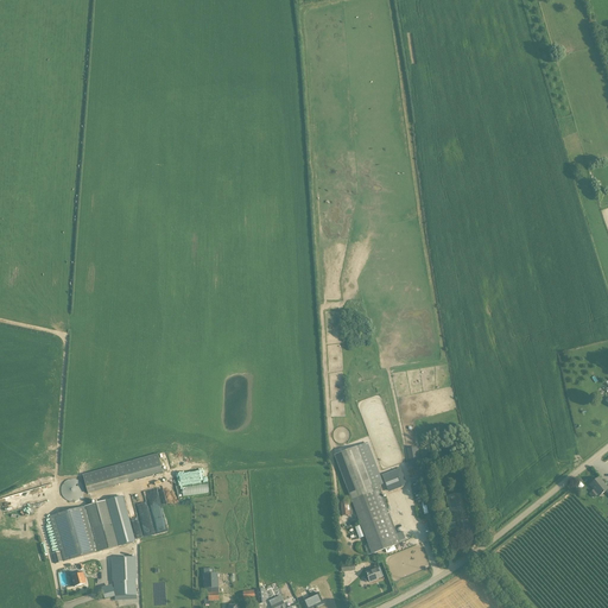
[(372,553),(400,544),(378,486),(381,485),(366,443),(335,455),(350,496),(352,500),(348,501),(340,502),(341,517),(350,515),(353,514),(352,506),(352,501),(372,553)]
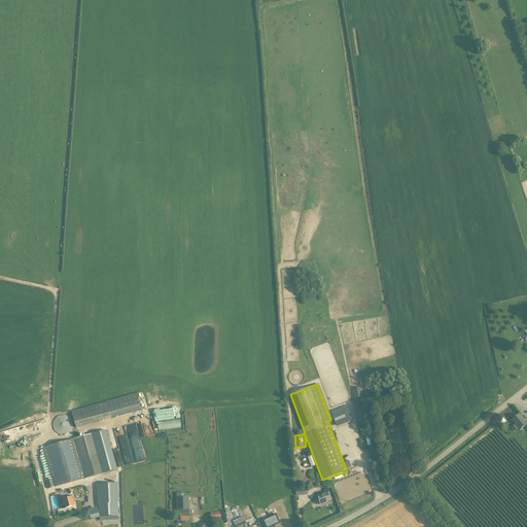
[(362,399),(360,387),(352,389),(354,401),(362,399)]
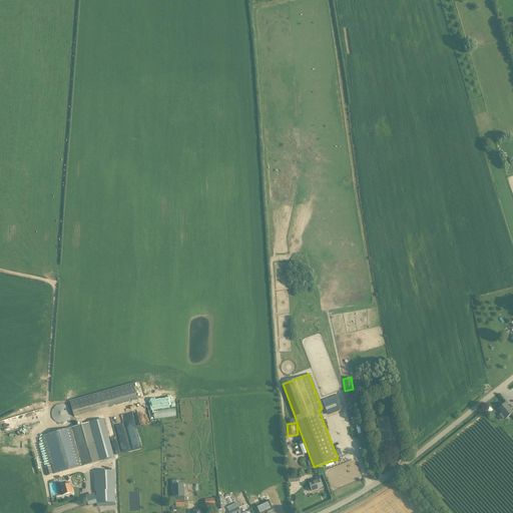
[(135,391),(137,399),(144,397),(144,398),(147,397),(160,394),(155,378),(140,382),(133,384),(135,391)]
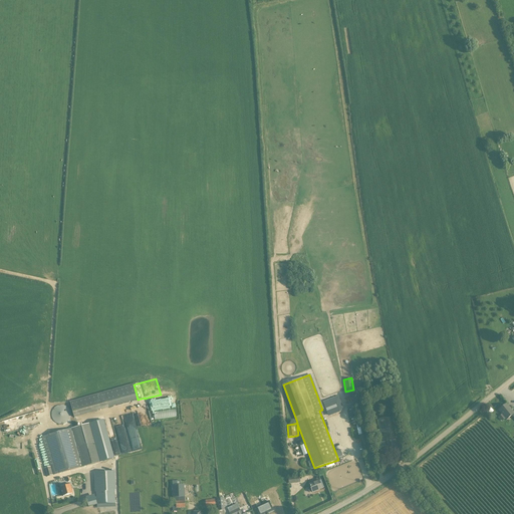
[(136,392),(134,384),(70,402),(74,418),(138,400),(136,392)]
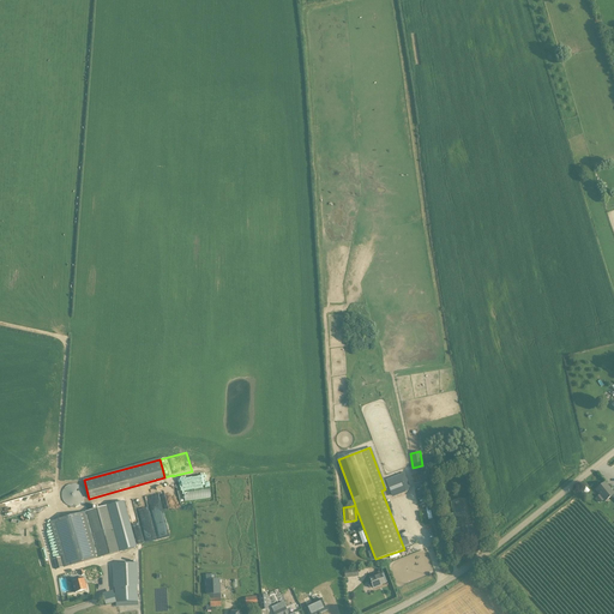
[(385,480),(389,487),(387,488),(392,498),(407,492),(402,482),(399,474),(385,480)]
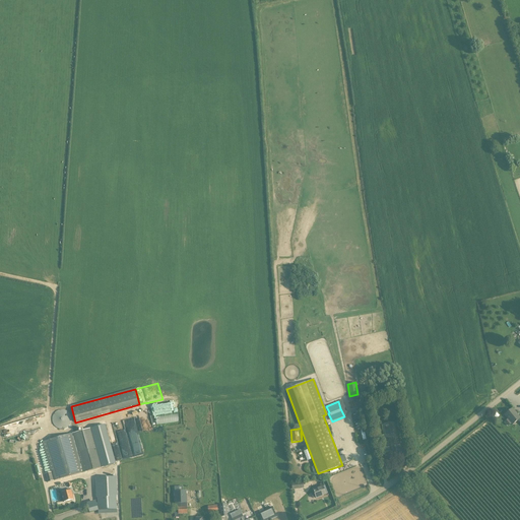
[(516,420),(519,417),(516,413),(512,408),(505,414),(508,418),(505,421),(508,426),(511,424),(512,424),(516,420)]
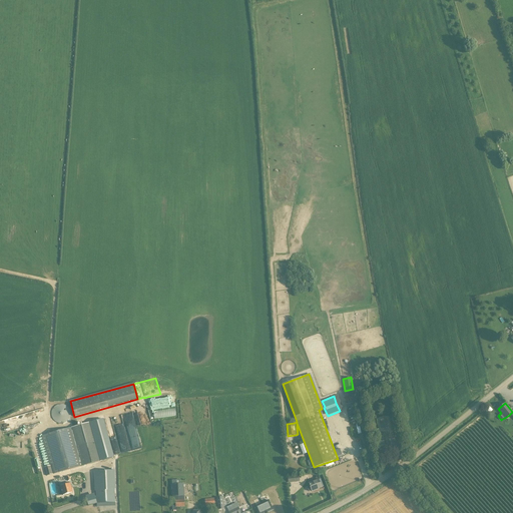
[(69,409),(67,407),(65,405),(62,405),(60,405),(57,405),(55,407),(53,409),(52,411),(51,414),(52,417),(53,419),(55,421),(57,423),(60,423),(62,423),(65,423),(67,421),(69,419),(70,417),(70,414),(70,411),(69,409)]
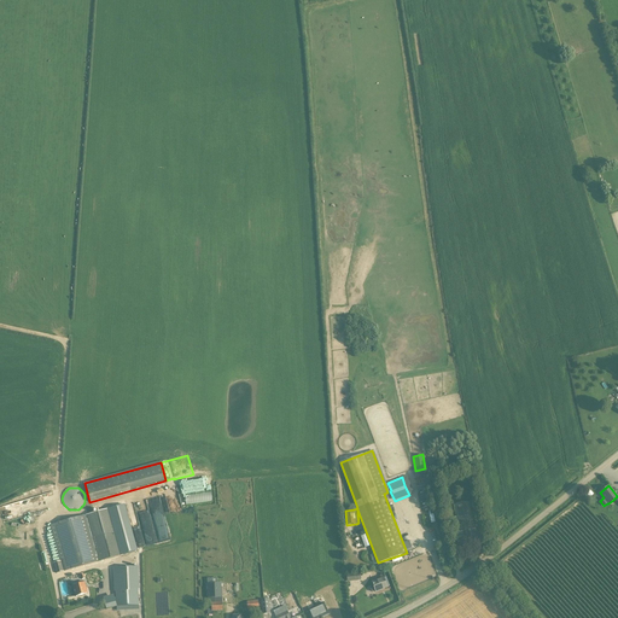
[(211,491),(185,495),(186,503),(213,501),(211,491)]
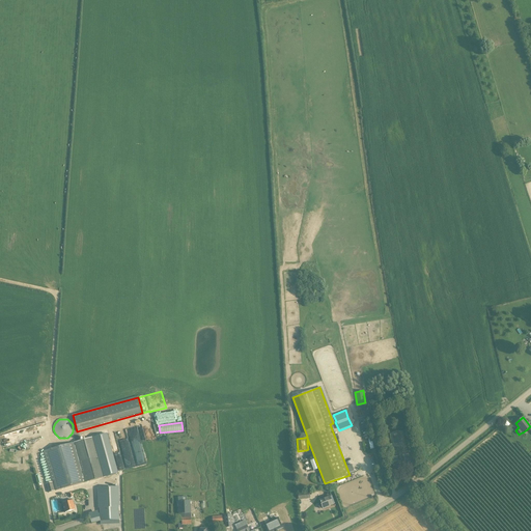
[(2,435),(4,447),(15,445),(12,432),(2,435)]
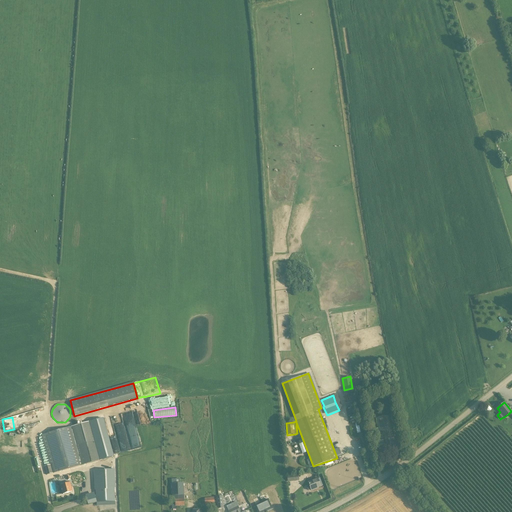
[(102,418),(90,422),(91,427),(100,460),(113,457),(102,418)]
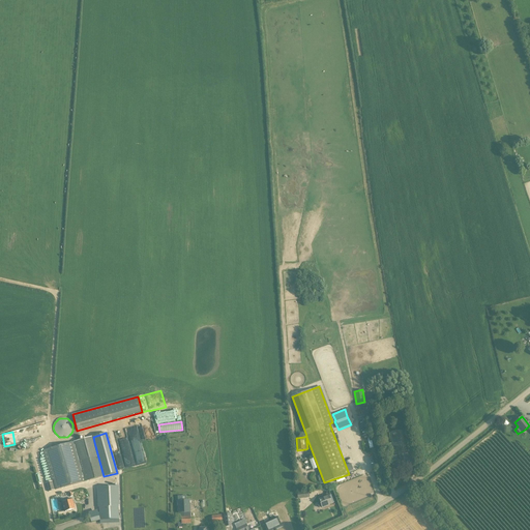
[(88,480),(104,476),(94,442),(93,437),(45,450),(56,490),(88,480)]
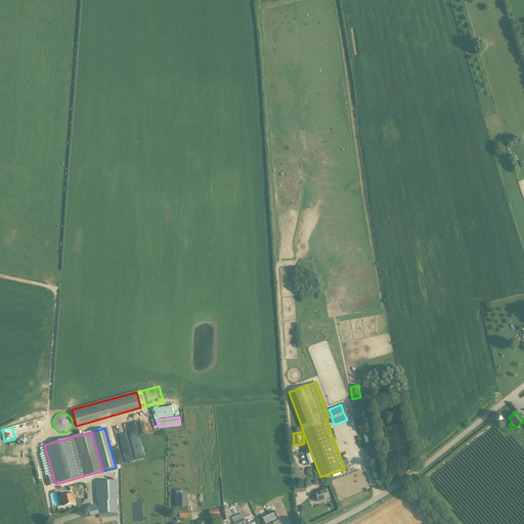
[(54,484),(52,476),(46,477),(48,486),(54,484)]
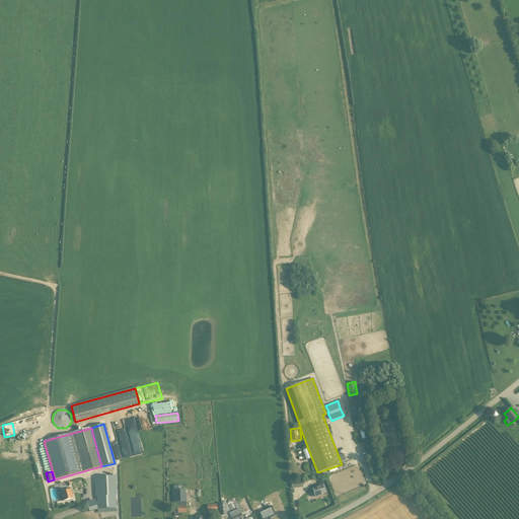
[(116,476),(95,476),(95,497),(96,497),(96,500),(101,499),(104,508),(100,509),(116,509),(116,495),(116,476)]
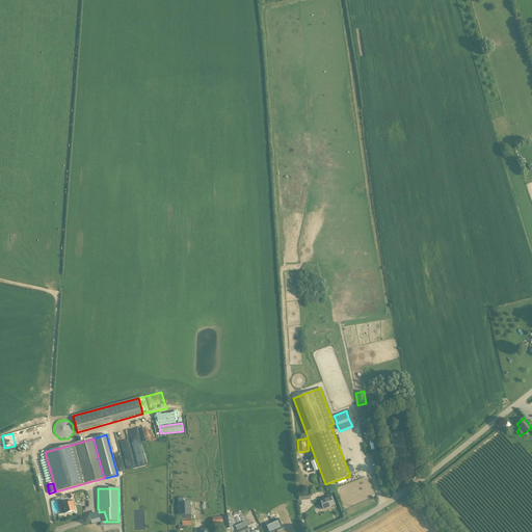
[(323,510),(328,508),(328,507),(333,505),(330,498),(320,502),(323,510)]
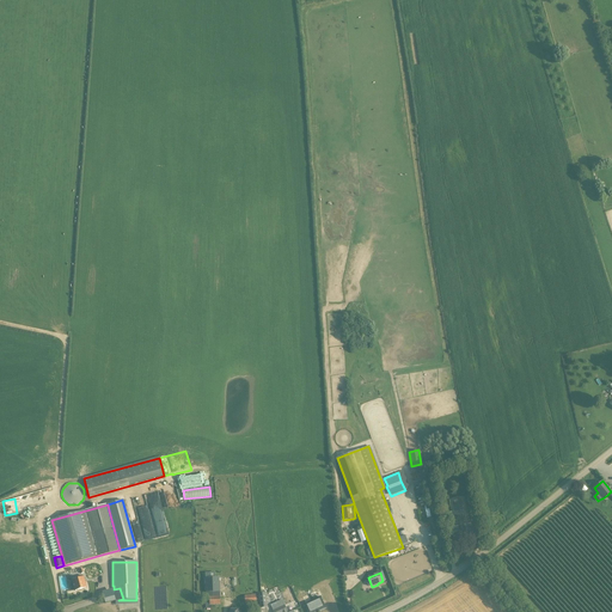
[(72,581),(75,592),(86,588),(84,577),(81,577),(81,575),(77,576),(72,579),(72,581)]
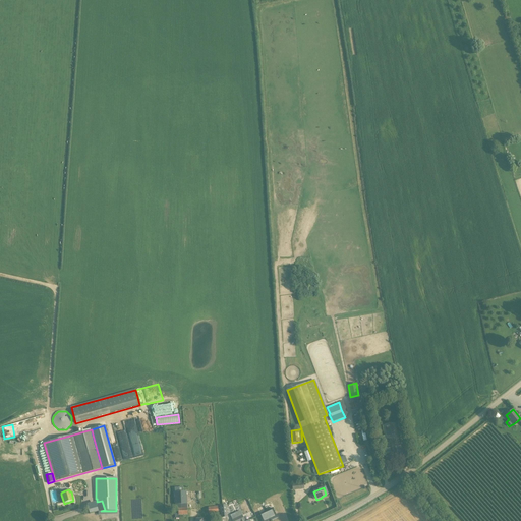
[(175,509),(178,509),(178,515),(187,515),(187,508),(187,504),(186,491),(175,491),(175,504),(175,509)]
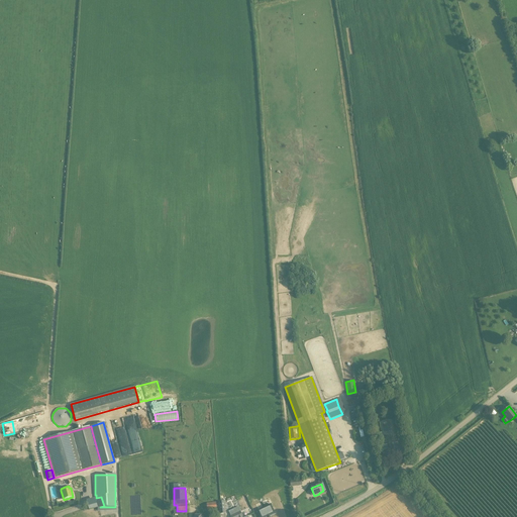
[(104,506),(101,497),(96,498),(86,501),(89,510),(100,507),(104,506)]
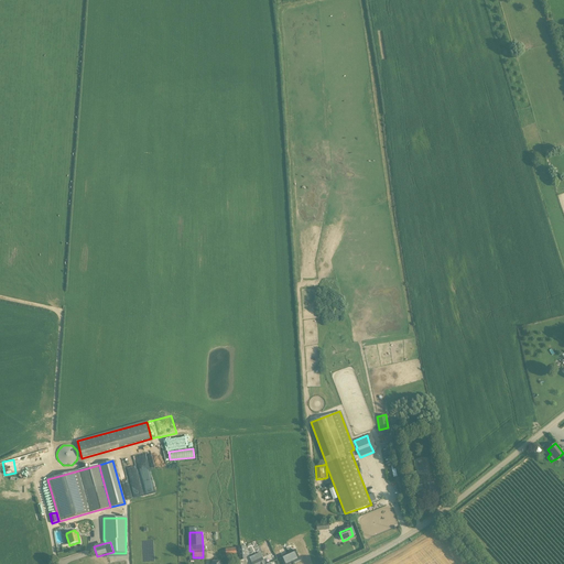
[(236,549),(226,550),(226,557),(229,557),(237,556),(236,549)]
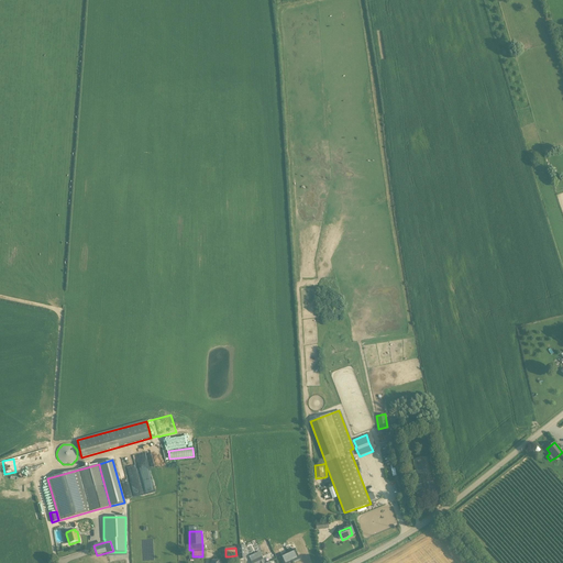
[(278,555),(282,562),(289,562),(299,560),(295,549),(278,555)]
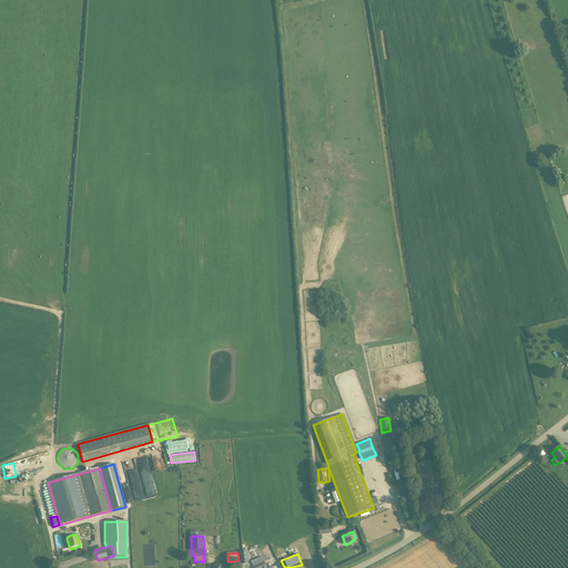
[(266,567),(267,567),(264,561),(262,557),(251,561),(252,564),(253,567),(266,567)]
